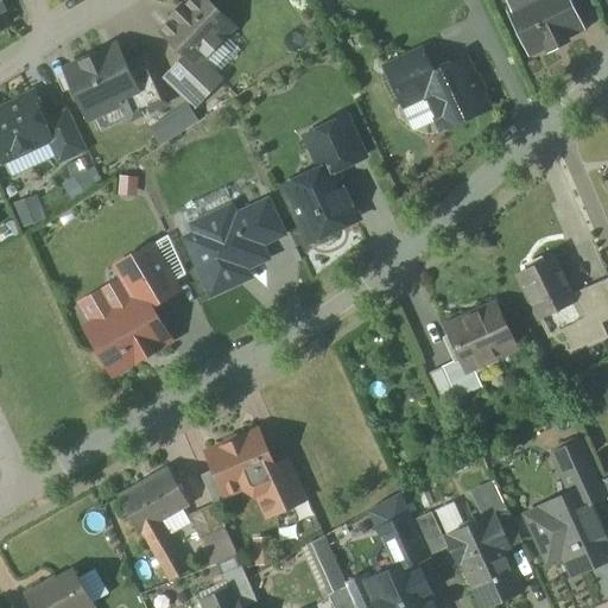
[(203,0),(194,0),(187,8),(183,6),(182,7),(183,8),(173,18),(172,17),(171,18),(173,21),(163,33),(188,56),(197,65),(201,62),(233,27),(203,0)]
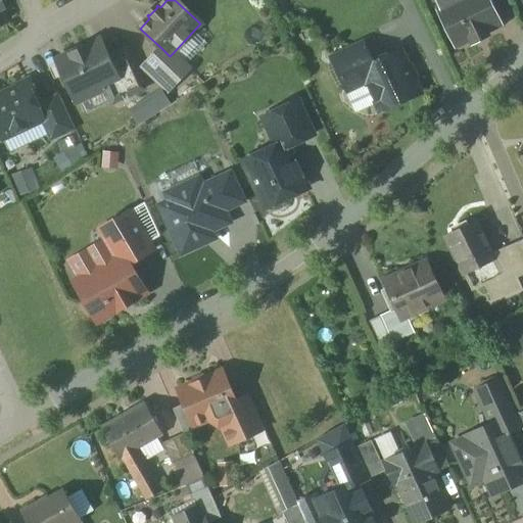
[(466,0),(441,12),(440,13),(440,14),(441,14),(456,45),(456,46),(458,45),(470,39),(472,42),(472,43),(473,44),(474,43),(486,37),(487,37),(486,35),(485,32),(497,26),(500,26),(498,24),(486,0),(466,0)]
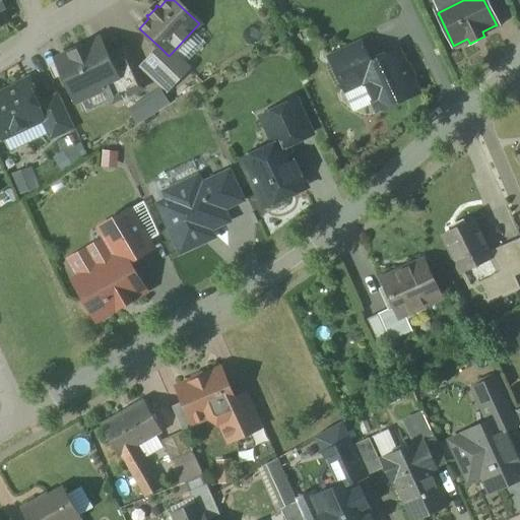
[(100,41),(57,61),(75,102),(108,86),(119,81),(110,62),(100,41)]
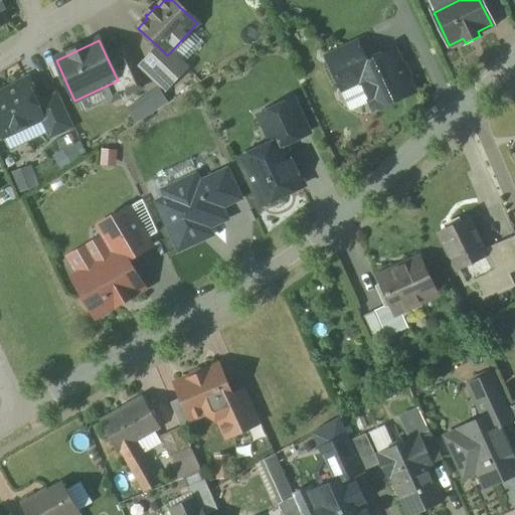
[(357,45),(327,59),(341,90),(361,80),(356,69),(366,64),(357,45)]
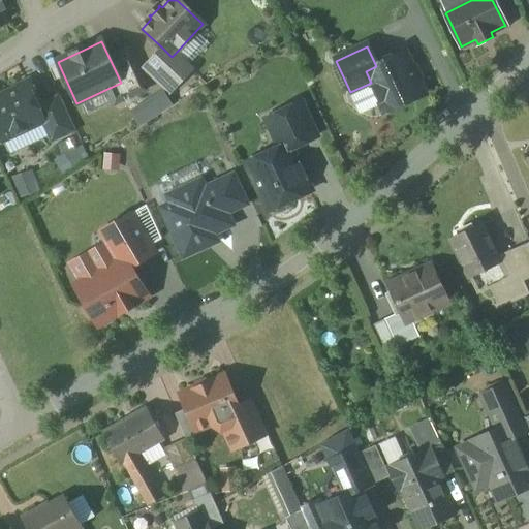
[(172,57),(163,49),(145,68),(169,92),(191,69),(175,54),(172,57)]
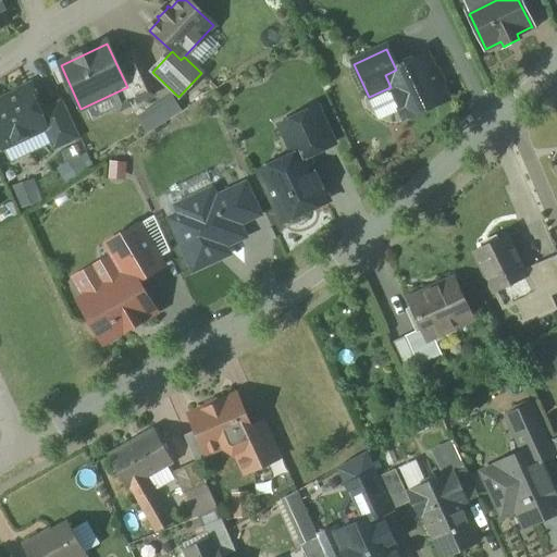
[(417,60),(410,58),(404,61),(401,67),(396,70),(385,75),(391,87),(393,93),(392,94),(399,109),(400,108),(406,120),(447,101),(425,57),(417,60)]
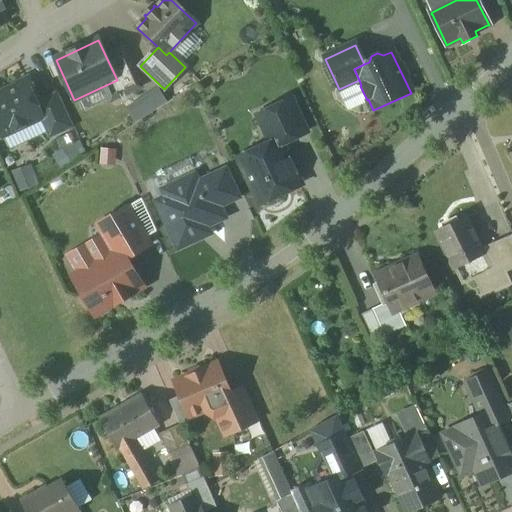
[(138,86),(123,54),(108,61),(117,80),(106,85),(112,98),(138,86)]
